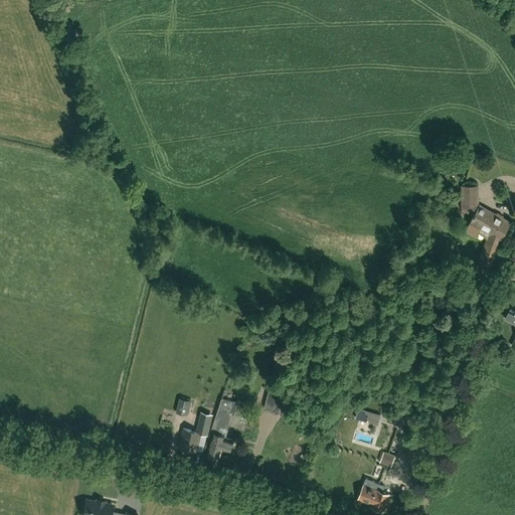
[(502,238),(510,222),(478,204),(478,185),(462,185),(462,210),(465,211),(465,210),(474,215),(466,230),(477,236),(481,228),(490,233),(476,274),(487,278),(501,238),(502,238)]
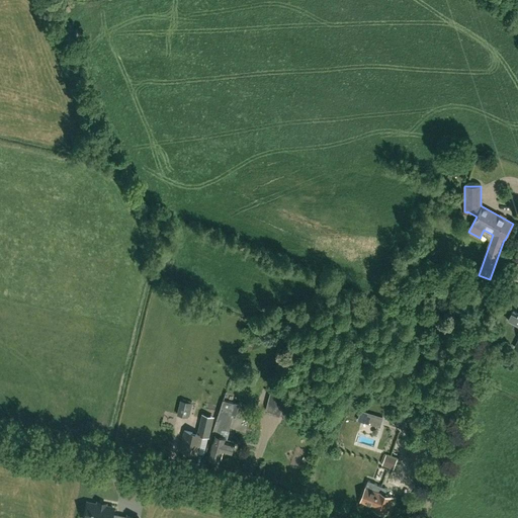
[(517,341),(515,347),(517,348),(517,313),(513,311),(508,320),(517,325),(517,341)]
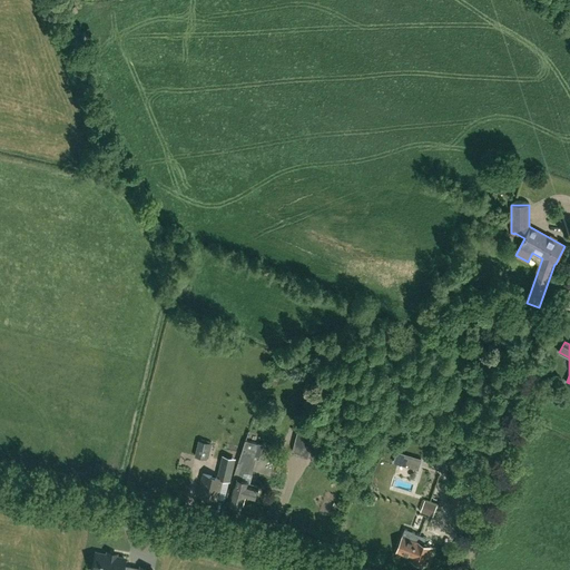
[(232,503),(232,505),(241,508),(241,505),(242,507),(245,495),(255,499),(258,488),(241,482),(245,470),(251,471),(255,455),(259,457),(263,445),(246,440),(227,494),(232,495),(231,503),(232,503)]
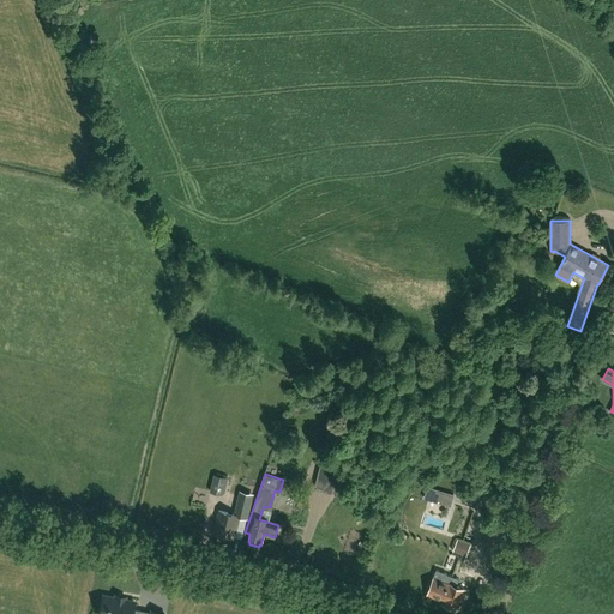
[(315,488),(330,492),(333,477),(319,474),(315,488)]
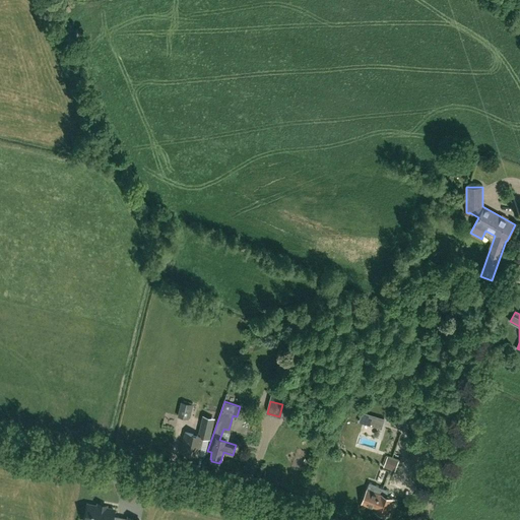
[(179,416),(189,418),(192,404),(182,402),(179,416)]
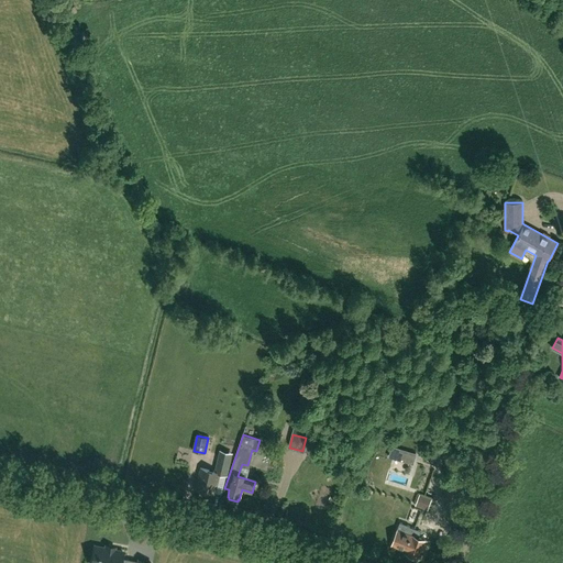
[(216,494),(220,473),(227,475),(231,457),(220,455),(216,472),(200,467),(196,489),(216,494)]
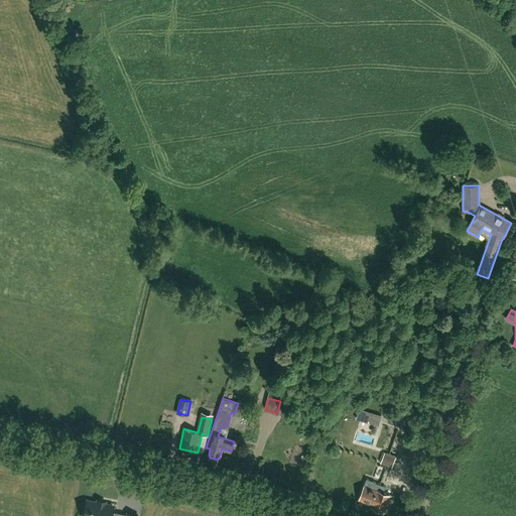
[(424,440),(413,436),(407,454),(418,458),(424,440)]
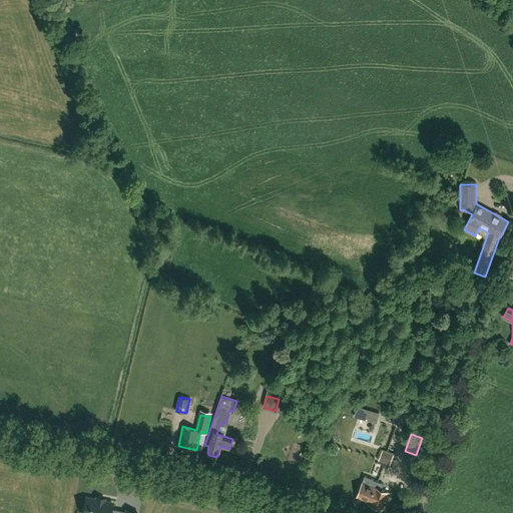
[(379,460),(384,462),(388,453),(382,451),(379,460)]
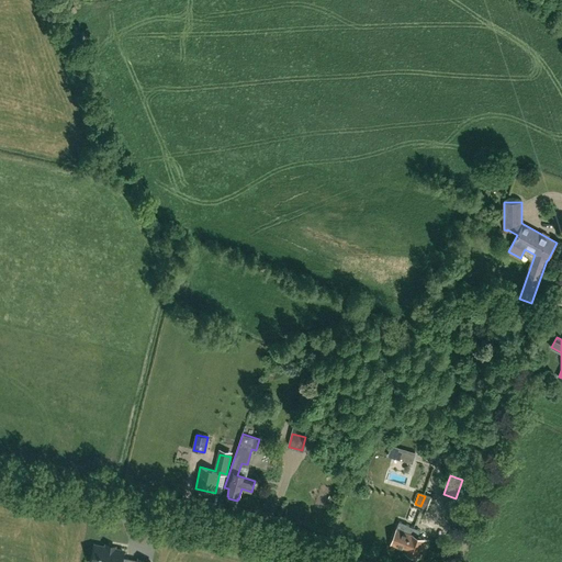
[(409,525),(400,521),(391,544),(405,550),(404,552),(419,558),(426,540),(417,537),(419,530),(409,526),(409,525)]
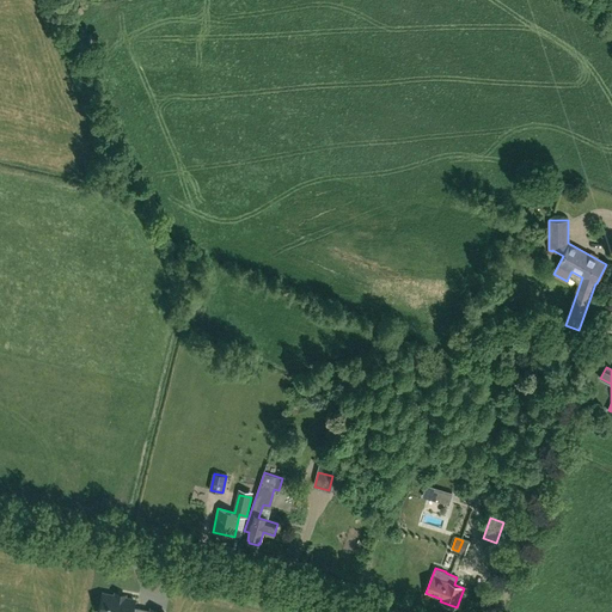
[(115,594),(115,595),(103,593),(98,611),(138,611),(140,607),(132,606),(133,599),(123,598),(124,597),(115,594)]
